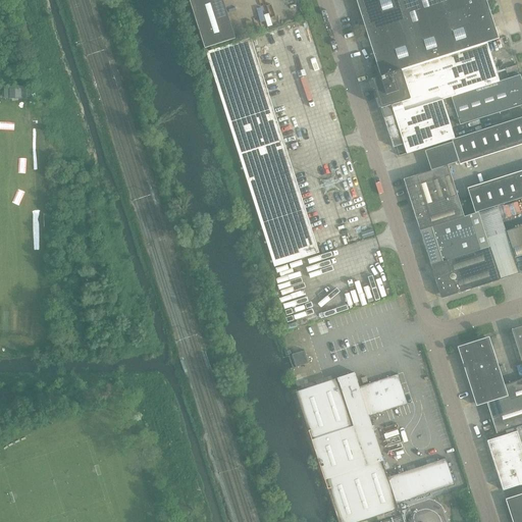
[(189,0),(205,49),(236,40),(222,0),(189,0)]
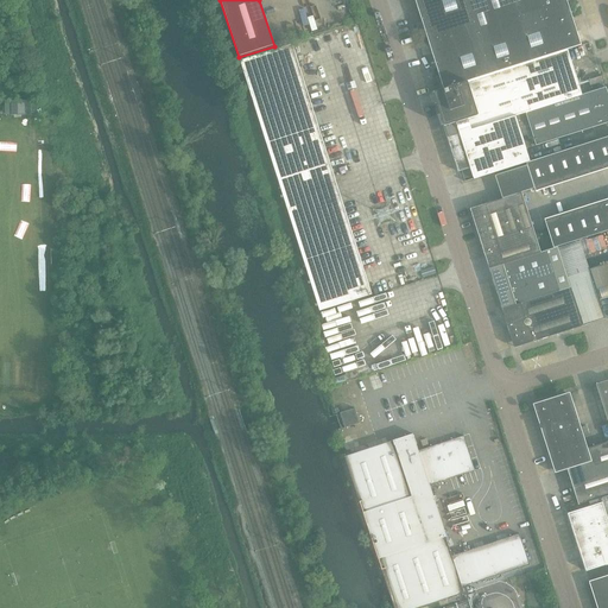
[(415,0),(443,89),(568,50),(581,46),(565,0),(415,0)]
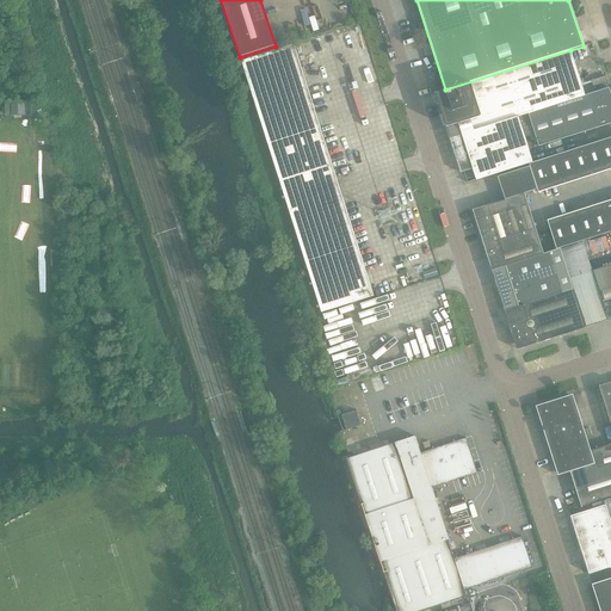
[(241,62),(321,313),(356,302),(374,296),(294,45),(241,62)]
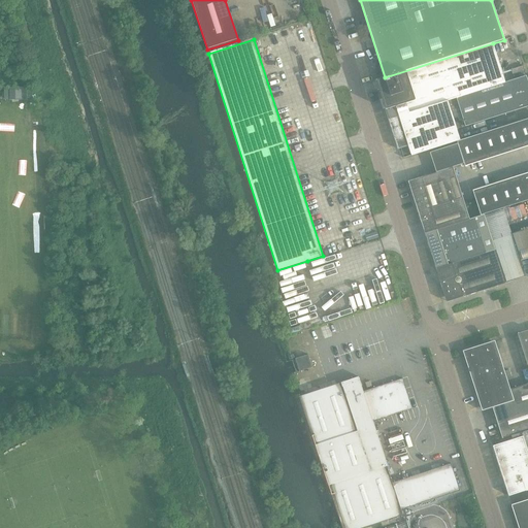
[(493,43),(385,77),(386,78),(376,81),(398,150),(401,149),(404,159),(460,140),(448,101),(457,99),(505,84),(493,43)]
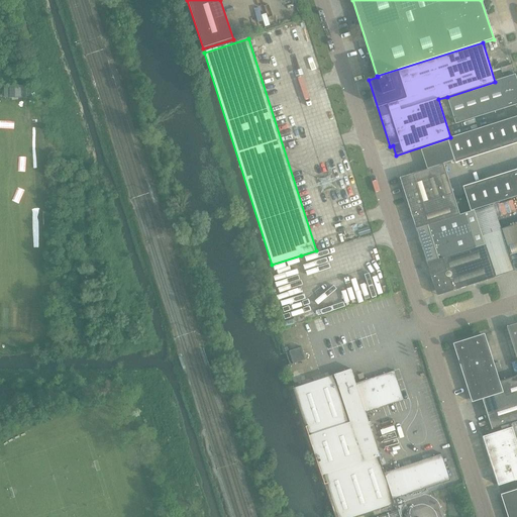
[(513,70),(512,65),(500,69),(502,74),(513,70)]
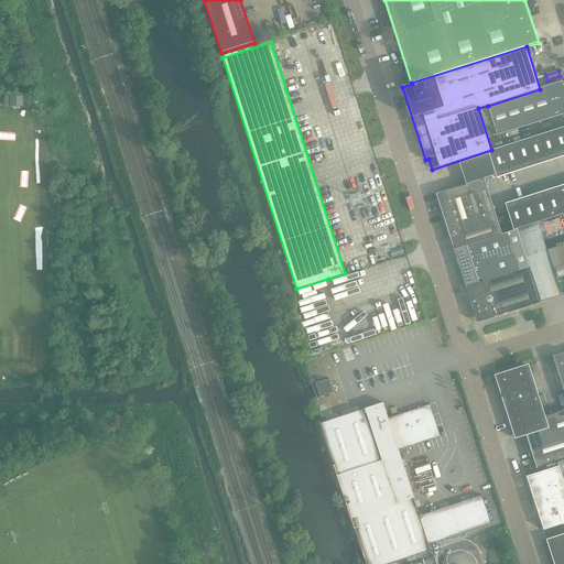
[(540,89),(488,106),(497,136),(563,114),(563,87),(562,82),(540,89)]
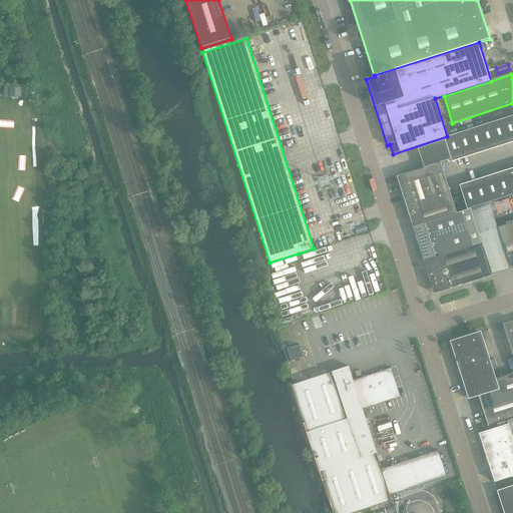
[(512,115),(444,138),(445,140),(451,159),(452,162),(453,162),(452,159),(512,139),(512,115)]
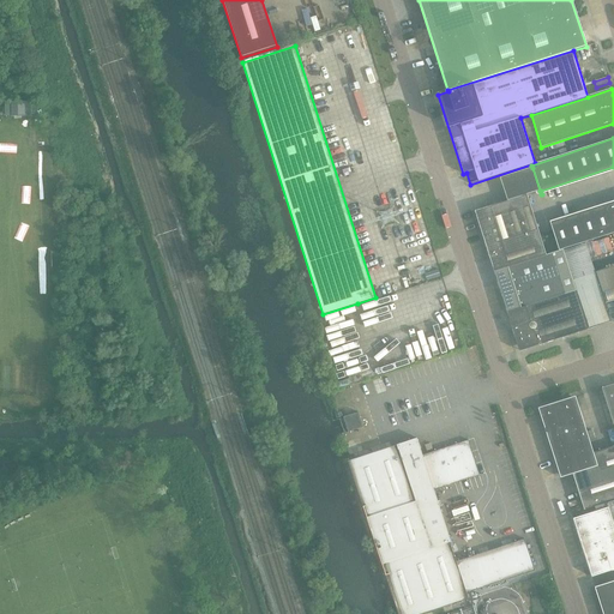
[(540,191),(533,168),(500,178),(507,202),(527,196),(540,191)]
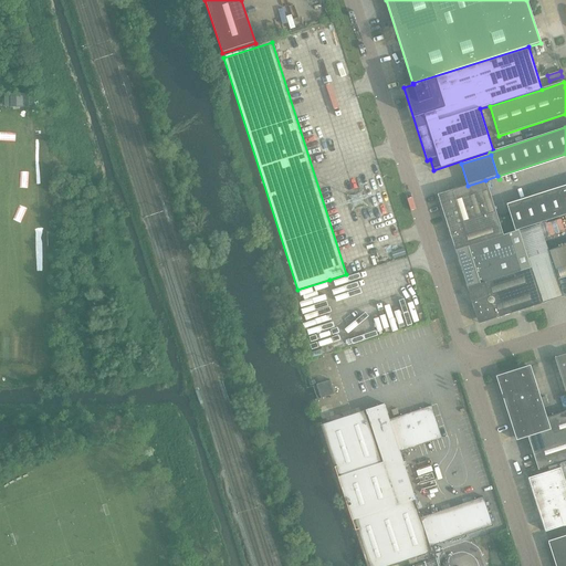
[(438,196),(456,251),(503,236),(485,180),(468,186),(438,196)]
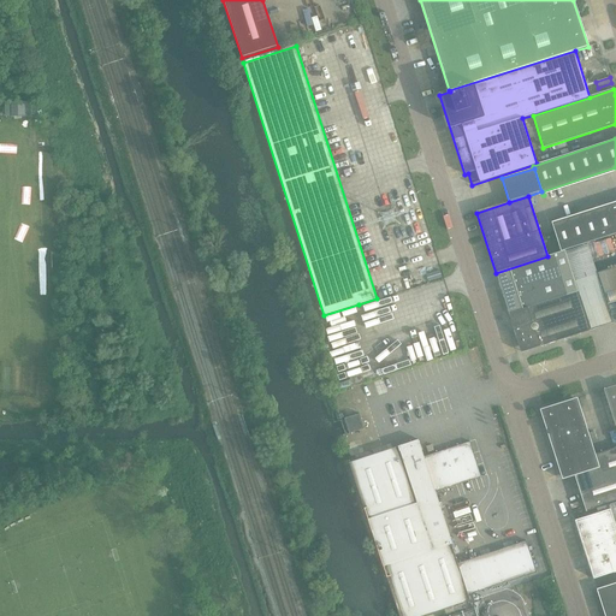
[(615,205),(554,225),(552,223),(551,223),(561,252),(615,234),(615,205)]
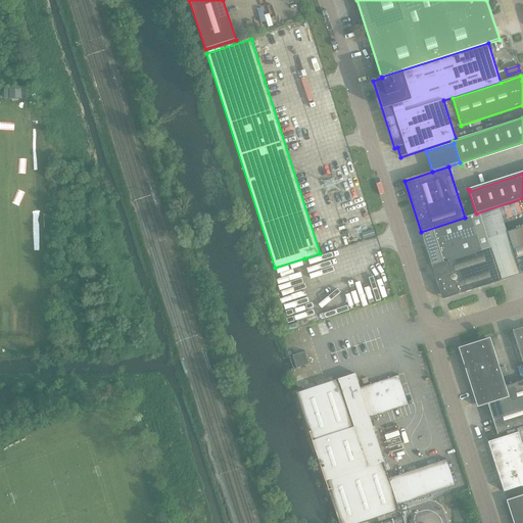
[(465,218),(421,232),(426,247),(427,251),(432,267),(443,263),(481,251),(490,248),(479,214),(465,218)]
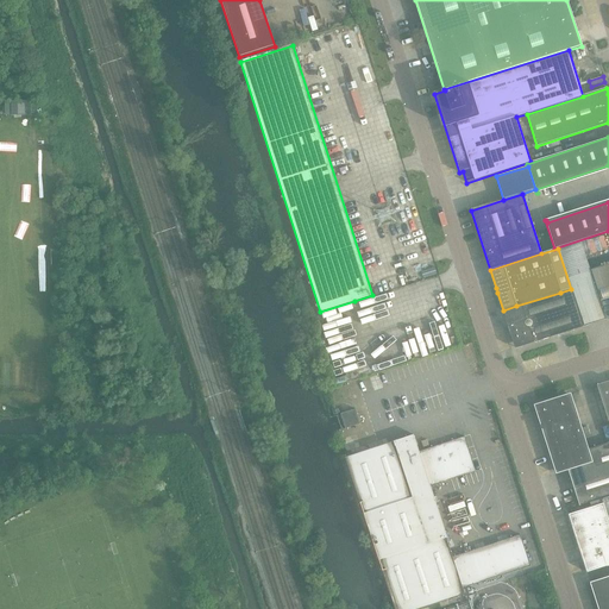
[(608,265),(591,271),(607,320),(608,319),(608,265)]
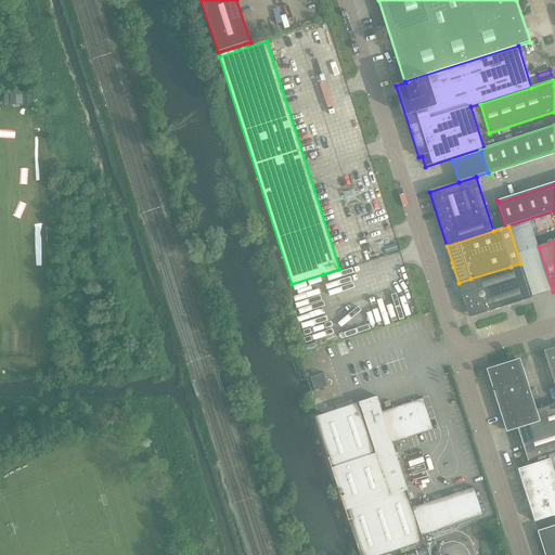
[(470,279),(459,283),(468,313),(469,318),(532,298),(520,263),(511,267),(470,279)]
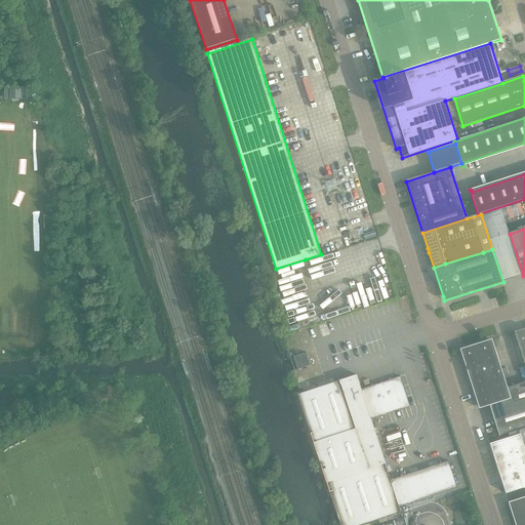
[(524,328),(515,332),(524,365),(524,328)]
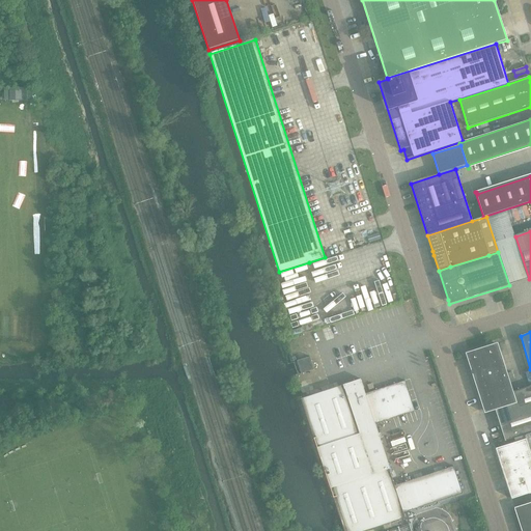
[(472,374),(484,414),(496,411),(505,442),(530,432),(530,387),(513,392),(498,343),(466,354),(472,372),(471,372),(472,374)]
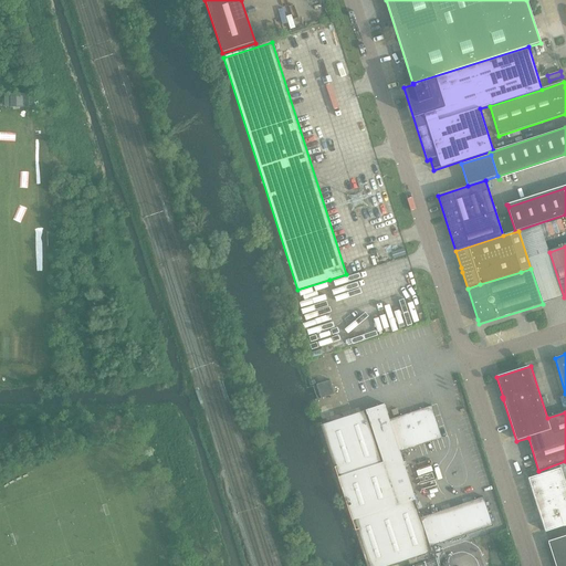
[(317,385),(322,399),(335,395),(331,380),(317,385)]
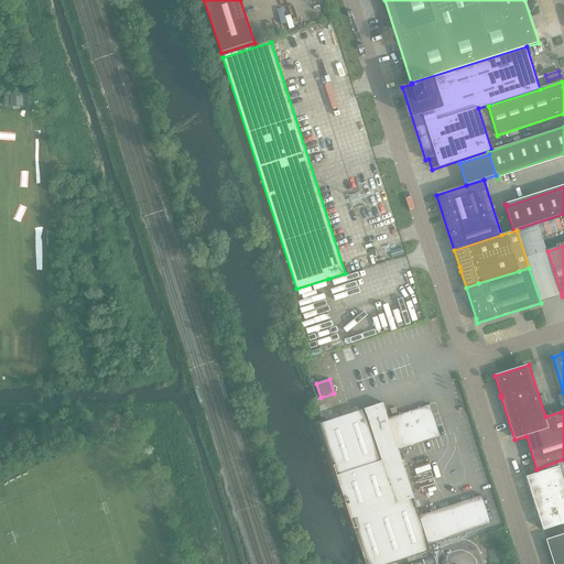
[(383,403),(320,424),(366,563),(389,563),(431,551),(429,545),(491,524),(483,496),(420,517),(413,499),(414,498),(404,466),(405,466),(404,461),(402,461),(399,451),(441,437),(431,405),(388,419),(383,403)]
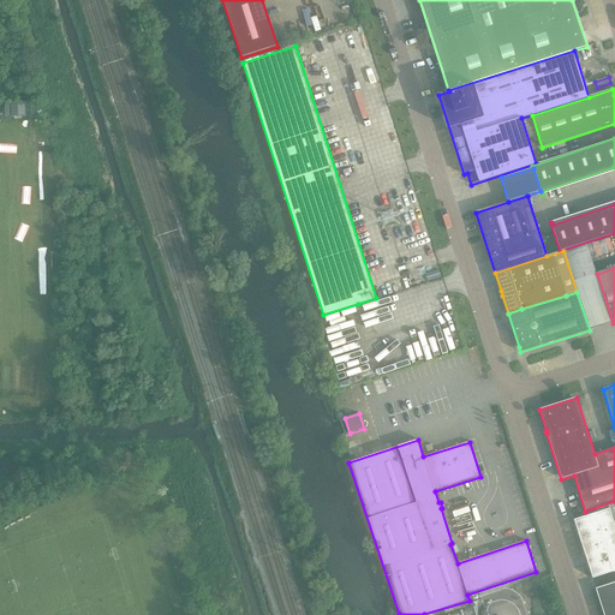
[(574,520),(592,578),(614,571),(614,501),(596,508),(597,513),(574,520)]
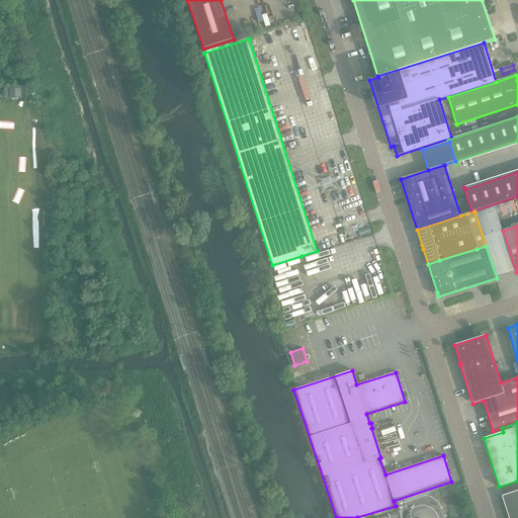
[(517,517),(517,491),(502,496),(509,517),(517,517)]
